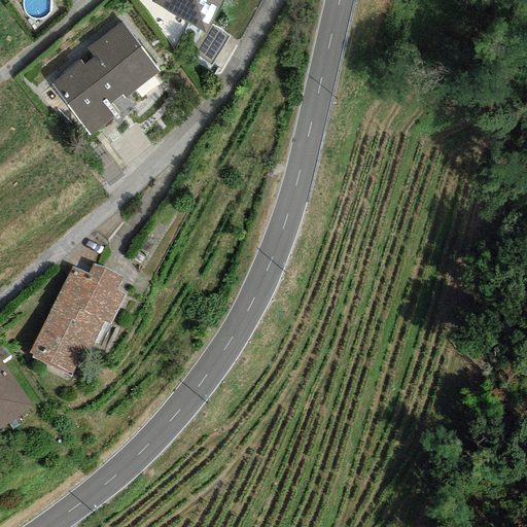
[(221,0),(151,0),(150,2),(205,32),(208,25),(221,0)]
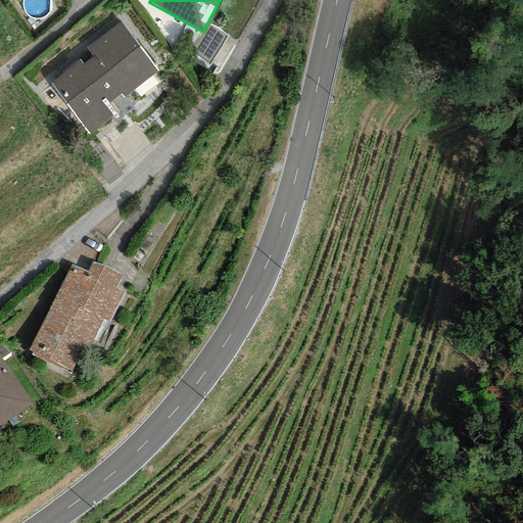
[(123,98),(156,72),(121,21),(86,48),(92,56),(83,64),(80,59),(50,84),(89,135),(115,113),(107,103),(120,94),(123,98)]
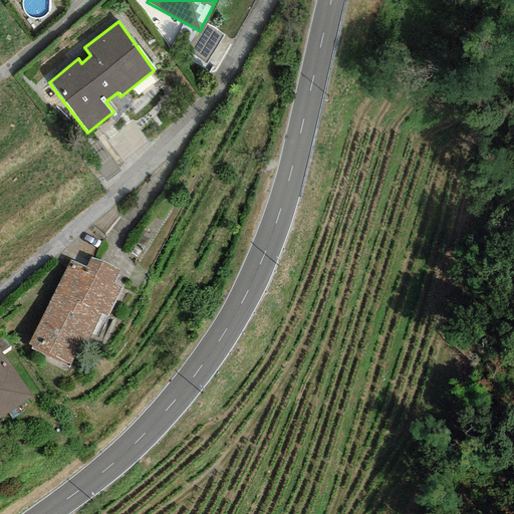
[(222,36),(203,24),(200,31),(188,49),(205,63),(222,36)]
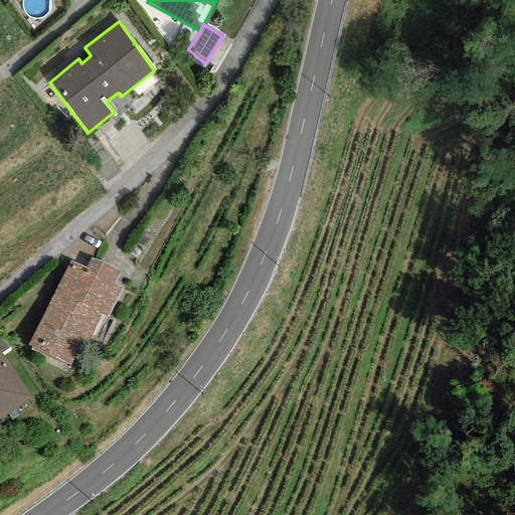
[(120,271),(91,256),(86,268),(69,260),(29,344),(32,346),(30,350),(69,368),(74,357),(79,359),(101,315),(108,318),(122,288),(114,284),(120,271)]
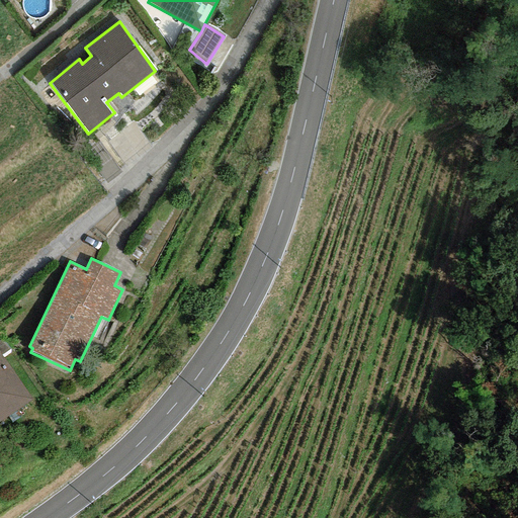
[(0,420),(31,399),(1,355),(0,353),(0,420)]
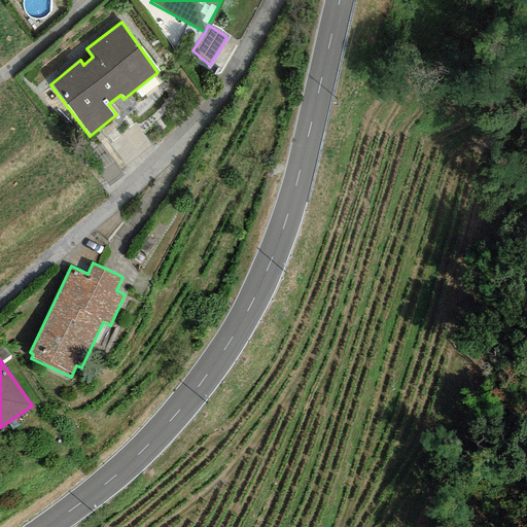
All buildings are outlined.
